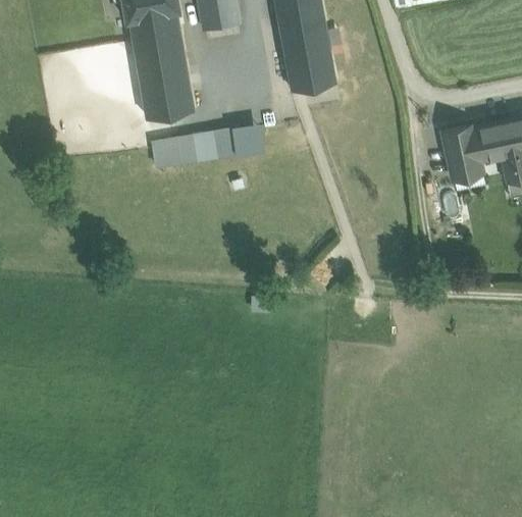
[(176,0),(121,0),(125,22),(128,22),(177,13),(178,13),(176,0)]
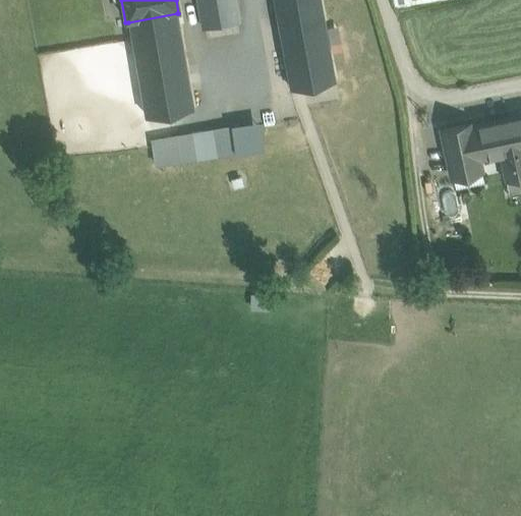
[(234,0),(197,0),(203,32),(239,24),(234,0)]
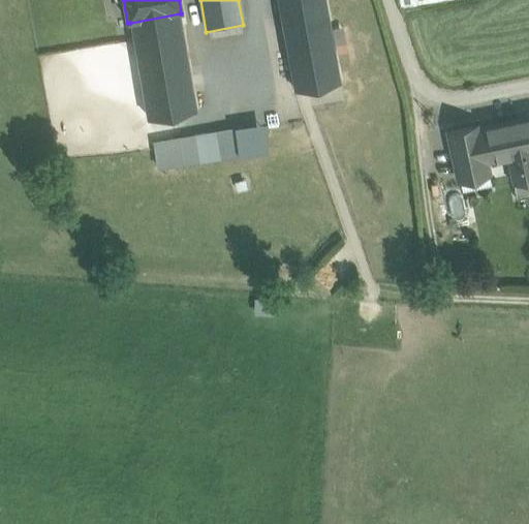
[(322,0),(276,0),(293,93),(339,85),(322,0)]
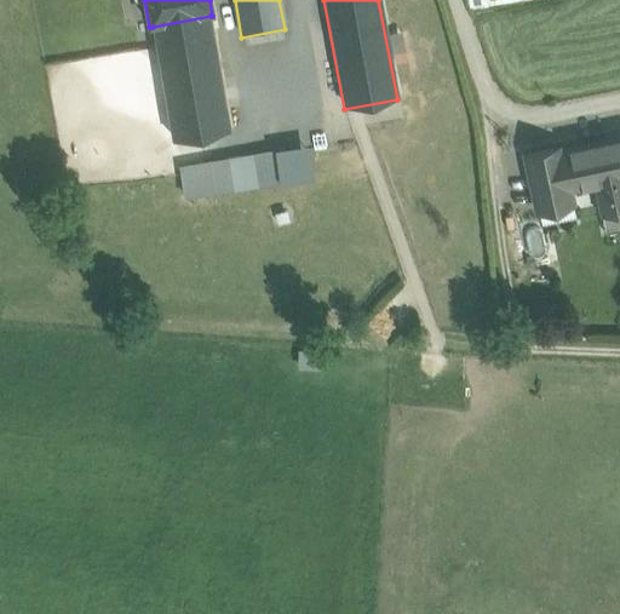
[(158,56),(216,45),(211,16),(153,27),(158,56)]
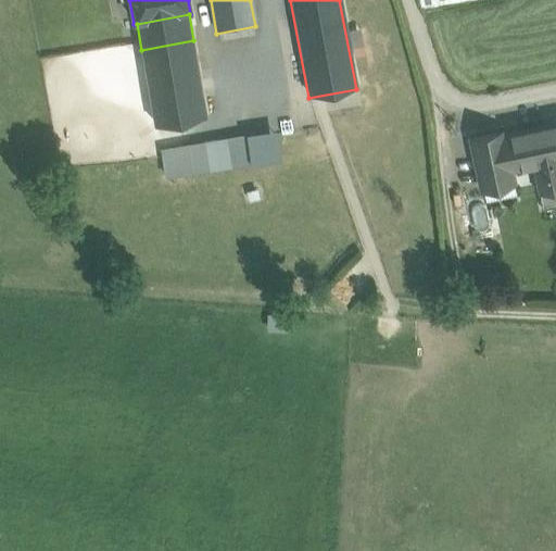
[(193,40),(141,50),(155,127),(207,119),(193,40)]
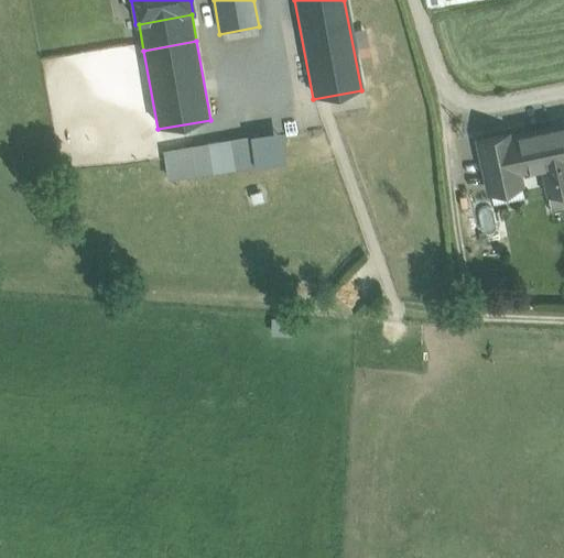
[(563,128),(549,132),(562,196),(563,195),(563,128)]
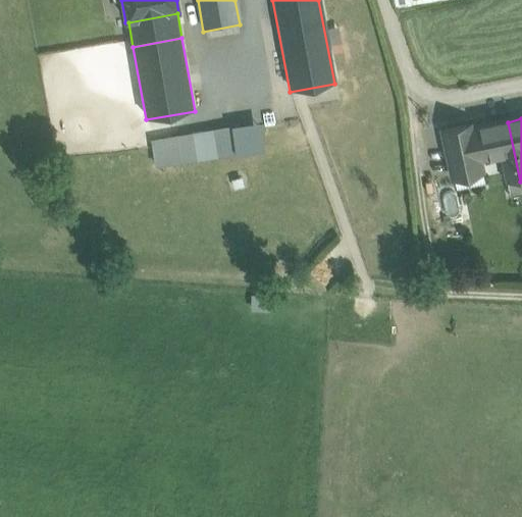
[(508,122),(472,130),(471,128),(442,135),(453,181),(481,174),(479,163),(501,159),(506,185),(520,182),(508,122)]
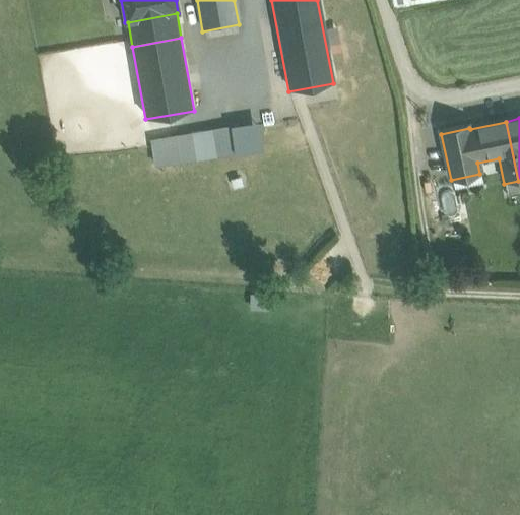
[(150,140),(155,169),(238,154),(233,126),(150,140)]
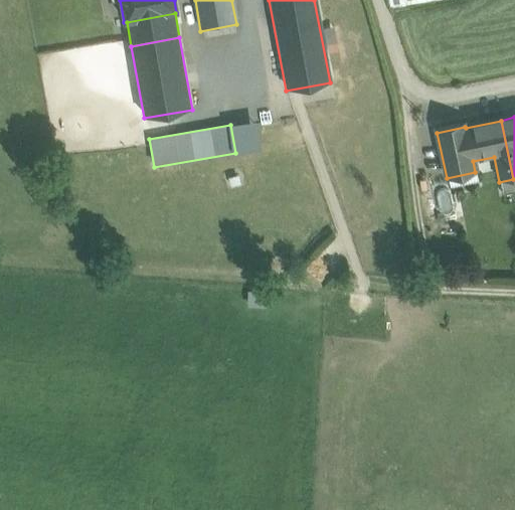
[(514,187),(513,179),(499,182),(503,198),(514,195),(514,187)]
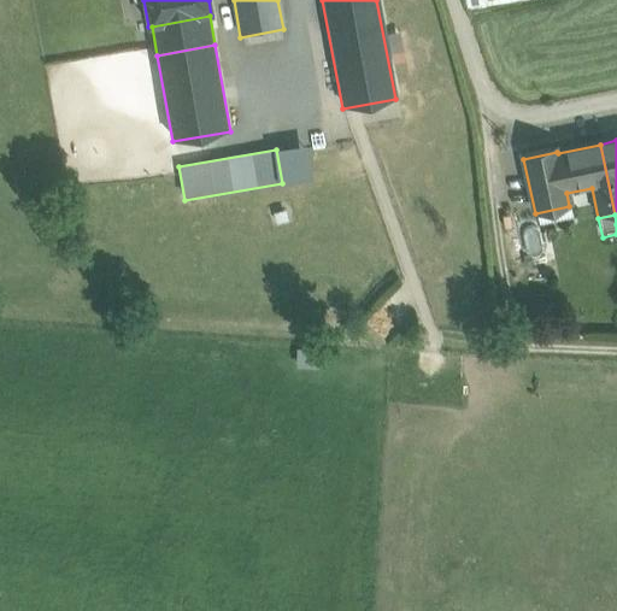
[(538,223),(515,228),(524,270),(546,265),(538,223)]
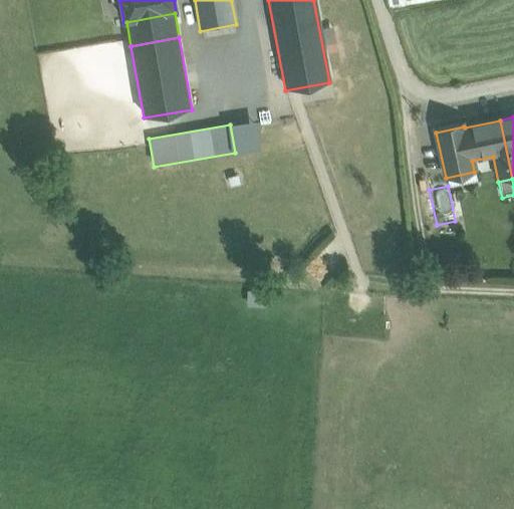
[(248,305),(271,304),(271,292),(248,293),(248,305)]
